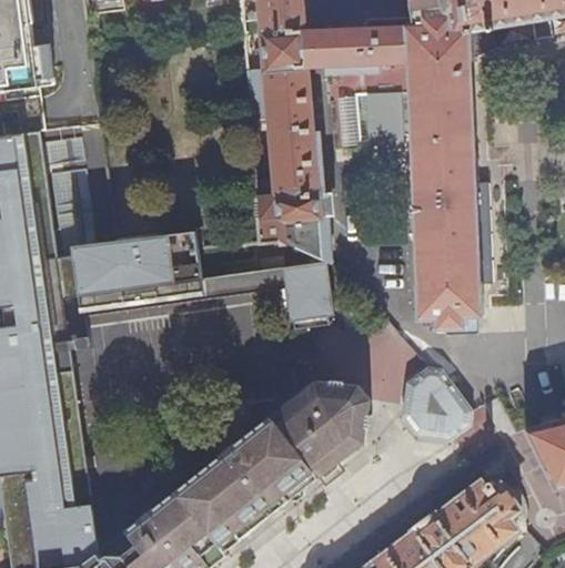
[(0,112),(21,110),(24,132),(40,130),(46,129),(40,81),(54,79),(50,46),(29,49),(28,33),(33,33),(28,0),(0,0),(0,112)]
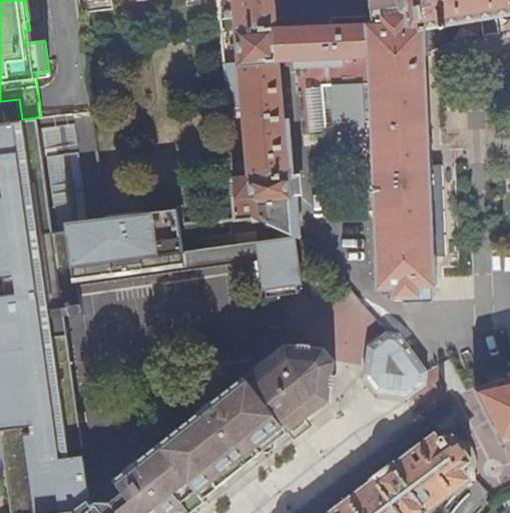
[(509,0),(234,0),(237,28),(236,29),(239,62),(240,64),(250,177),(232,178),(235,218),(256,216),(295,235),(292,212),(289,212),(277,60),(294,60),(300,134),(324,132),(323,122),(321,85),(328,85),(331,122),(331,125),(362,123),(361,119),(360,83),(368,82),(370,118),(377,287),(393,287),(393,296),(394,297),(400,297),(400,303),(419,302),(419,288),(429,288),(429,286),(435,286),(434,254),(443,254),(439,164),(429,165),(425,54),(426,54),(425,26),(439,23),(440,25),(442,26),(445,26),(446,24),(446,22),(509,11),(509,376),(475,385),(472,386),(500,441),(509,438),(509,0)]
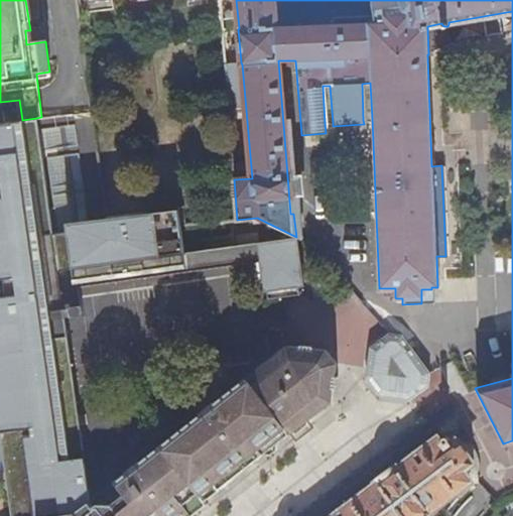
[(363,120),(372,119),(370,83),(362,84),(363,120)]
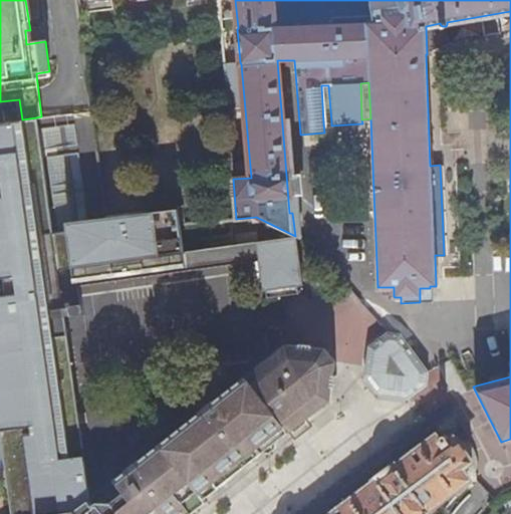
[(323,122),(331,122),(328,85),(321,85),(323,122)]
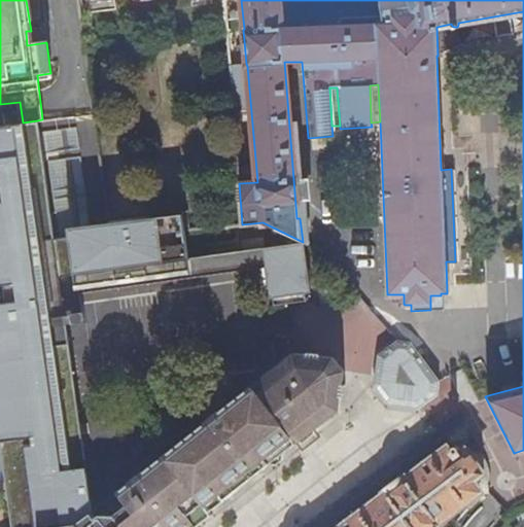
[(0,459),(8,526),(43,526),(76,524),(91,513),(58,276),(73,275),(75,287),(115,282),(116,287),(189,277),(184,229),(183,213),(107,220),(108,222),(67,227),(68,235),(53,237),(37,120),(23,123),(0,126),(0,284),(2,284),(5,301),(0,302),(0,459)]
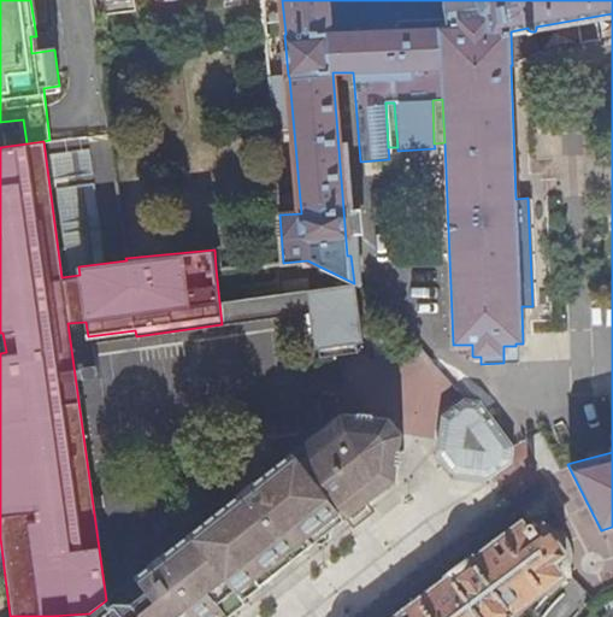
[(60,199),(59,219),(77,221),(78,201),(60,199)]
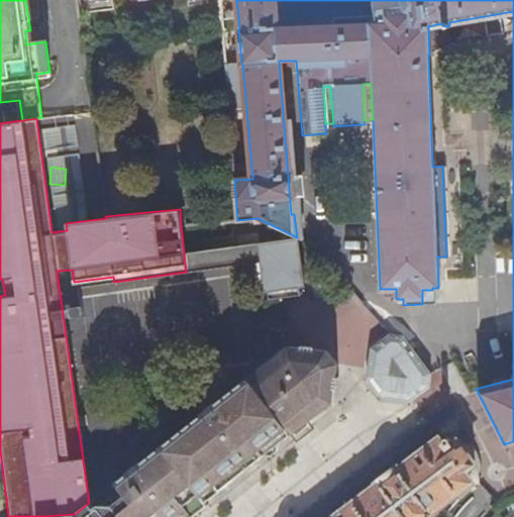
[(83,200),(54,199),(54,217),(82,218),(83,200)]
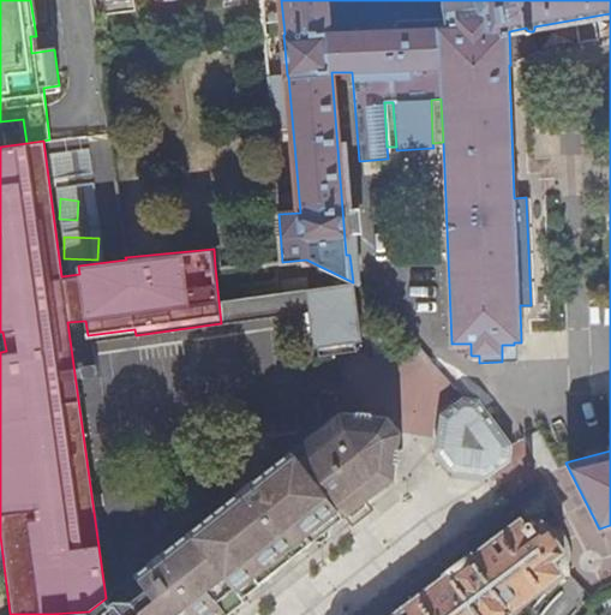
[(355,298),(353,282),(305,288),(307,304),(355,298)]
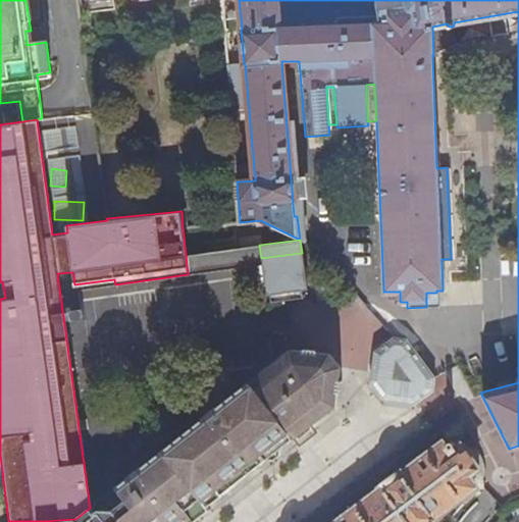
[(307,289),(302,253),(261,258),(265,295),(268,295),(269,302),(301,298),(300,290),(307,289)]
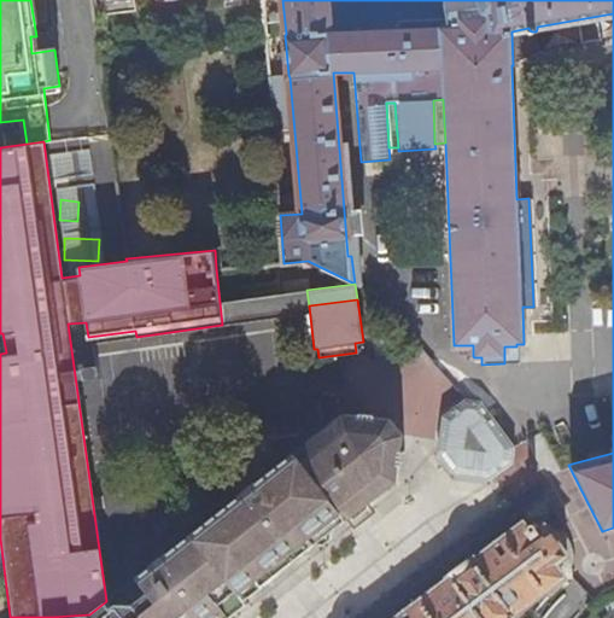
[(518,362),(516,347),(504,347),(504,363),(518,362)]
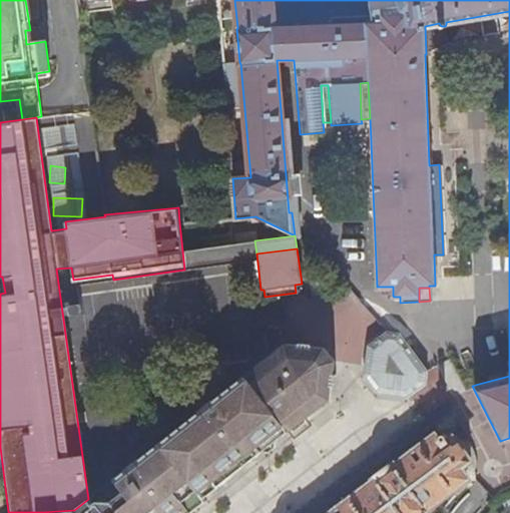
[(407,396),(419,375),(413,367),(391,337),(367,344),(353,354),(347,380),(353,379),(368,398),(366,406),(393,407),(407,396)]
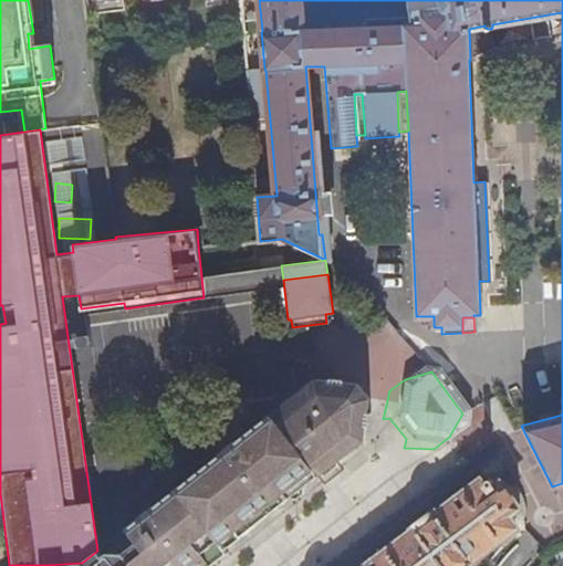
[(207,565),(209,565),(204,556),(217,545),(223,553),(226,552),(223,548),(240,535),(253,525),(250,520),(260,512),(264,516),(293,494),(321,473),(312,462),(323,454),(326,458),(331,456),(336,461),(363,439),(367,397),(356,383),(313,379),(299,389),(124,528),(135,541),(121,552),(105,553),(101,556),(97,551),(82,563),(47,565),(207,565)]
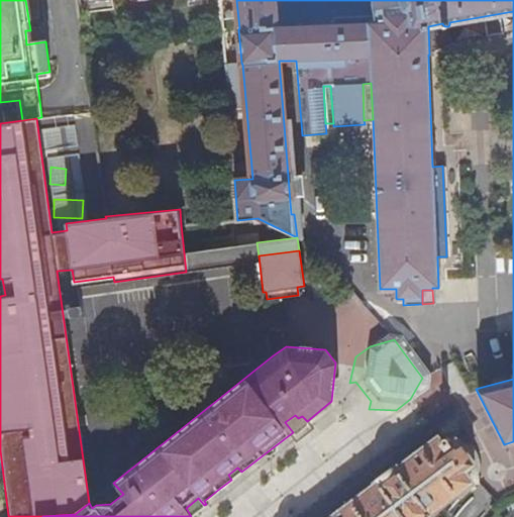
[(488,381),(481,351),(466,355),(473,385),(488,381)]
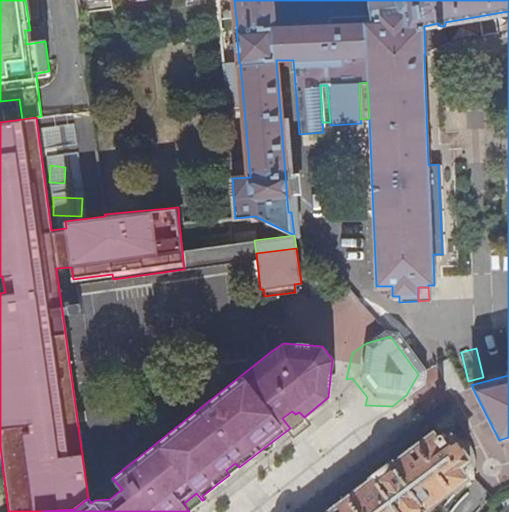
[(420,511),(426,508),(425,507),(465,476),(461,469),(466,464),(466,463),(465,461),(468,458),(464,453),(465,447),(459,440),(454,440),(450,435),(445,438),(444,437),(445,436),(446,433),(443,430),(440,429),(437,432),(438,435),(436,437),(432,432),(392,462),(391,461),(371,477),(371,478),(336,505),(326,511),(420,511)]
